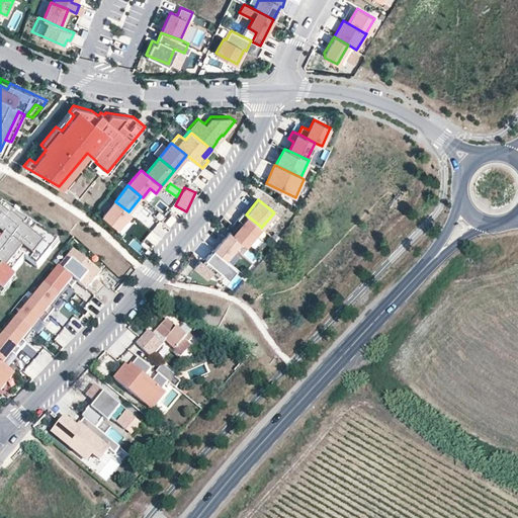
[(127,220),(132,214),(128,211),(115,201),(114,200),(103,213),(118,226),(125,218),(127,220)]
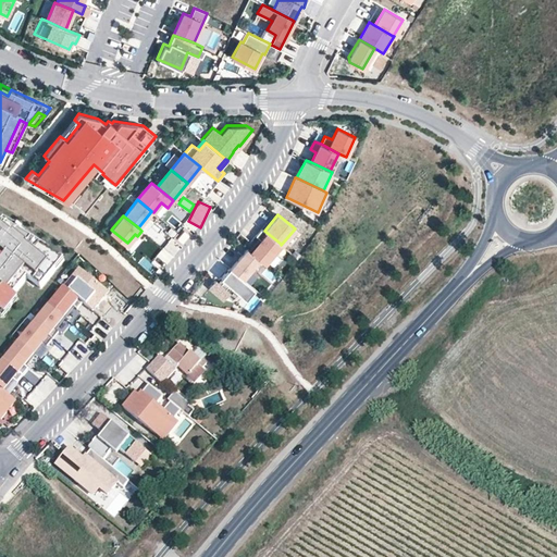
[(45,256),(49,250),(19,225),(17,226),(7,218),(2,222),(13,232),(14,230),(45,256)]
